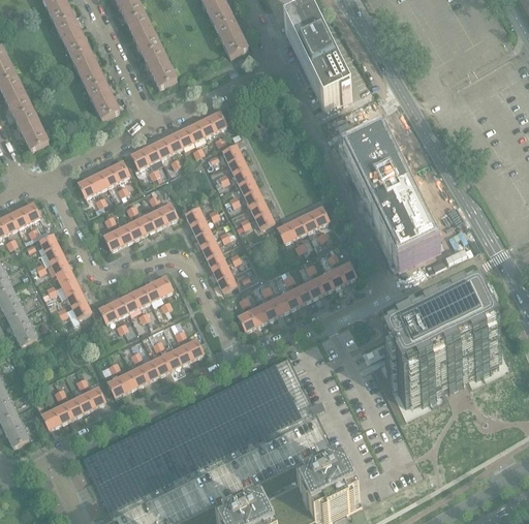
[(74,17),(68,4),(66,0),(44,0),(57,25),(74,17)]
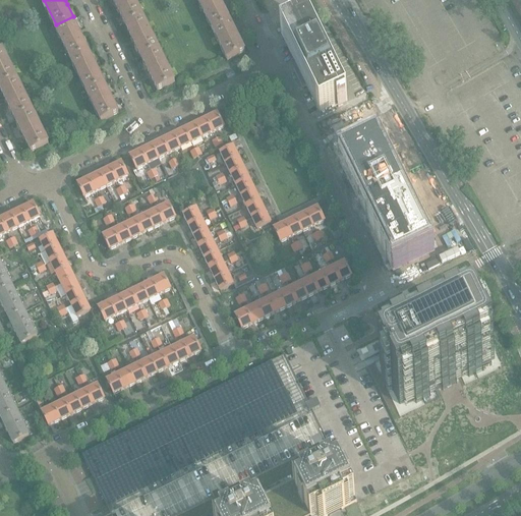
[(116,0),(126,21),(143,13),(136,0),(116,0)]
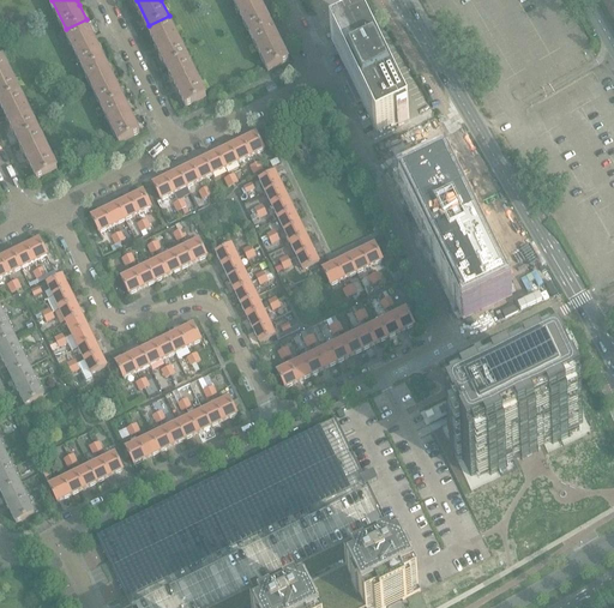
[(235,0),(251,32),(272,23),(265,8),(263,2),(262,0),(235,0)]
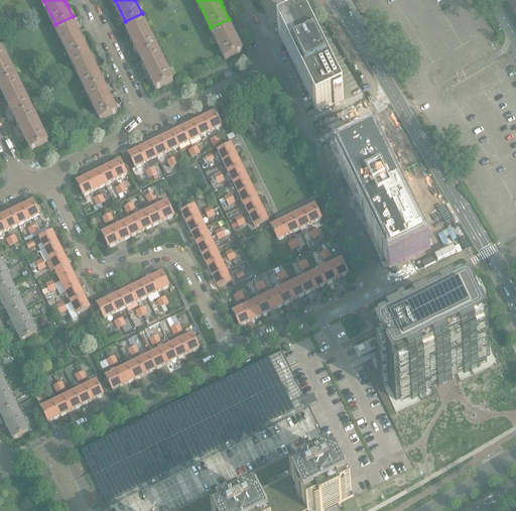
[(140,53),(157,45),(142,13),(125,21),(140,53)]
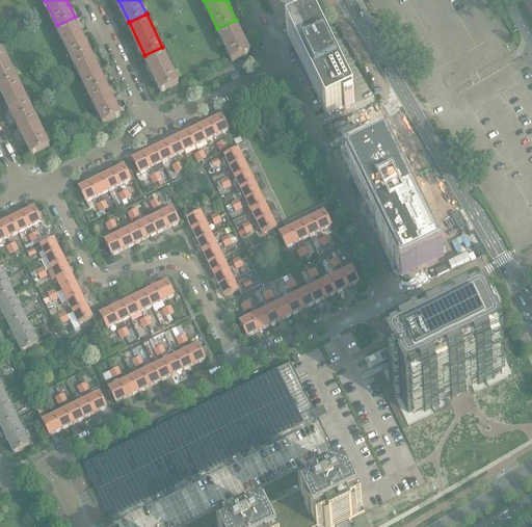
[(327,111),(354,98),(351,90),(349,91),(316,24),(318,23),(315,16),(287,29),(290,36),(292,35),(306,62),(300,67),(309,85),(316,83),(325,103),(323,104),(327,111)]
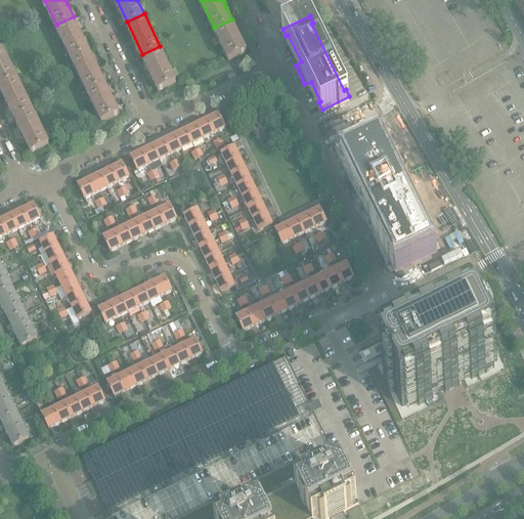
[(72,57),(89,49),(74,16),(56,25),(72,57)]
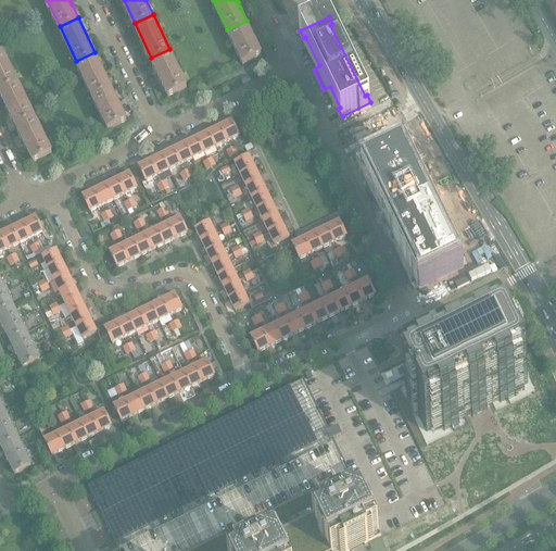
[(247,21),(227,29),(242,60),(261,51),(247,21)]
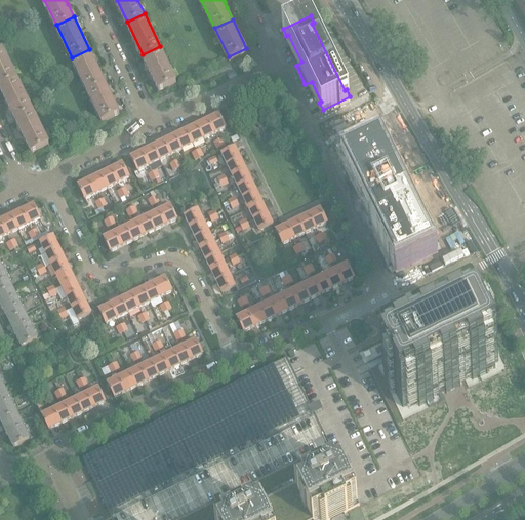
[(0,84),(17,76),(3,46),(1,47),(0,47),(0,84)]
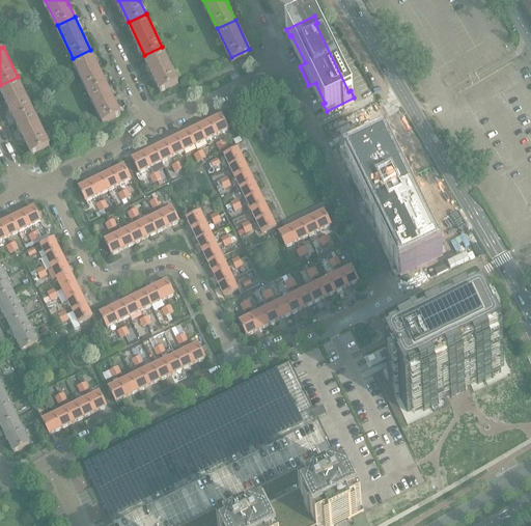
[(144,55),(155,77),(160,88),(178,80),(162,47),(144,55)]
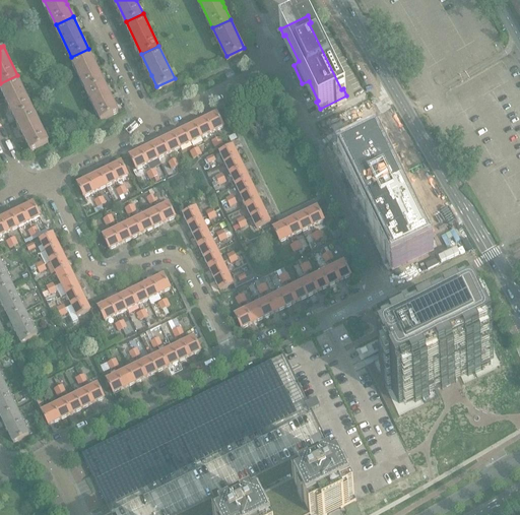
[(105,81),(99,69),(88,49),(71,57),(86,89),(105,81)]
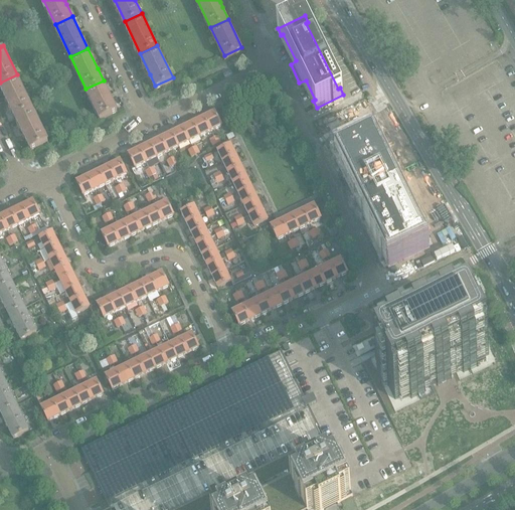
[(32,107),(17,74),(0,82),(0,83),(15,115),(32,107)]
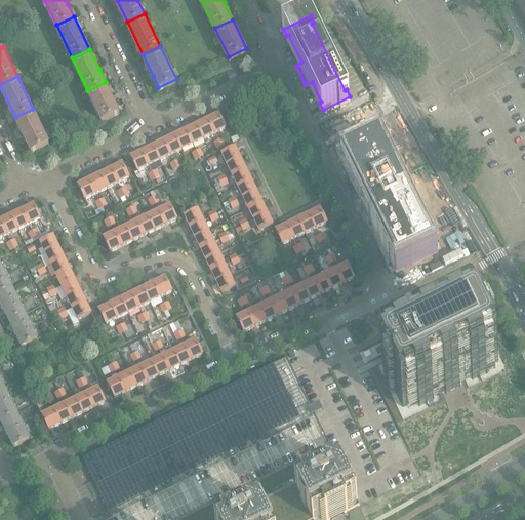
[(119,111),(114,100),(106,82),(87,90),(102,119),(119,111)]
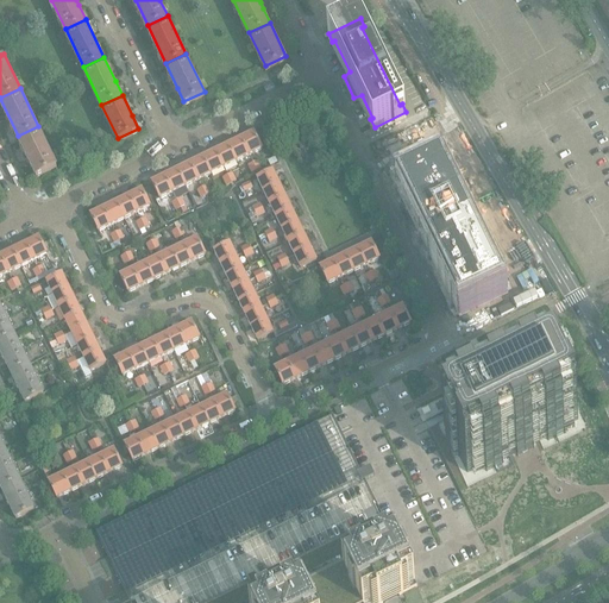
[(57,164),(38,126),(18,136),(36,174),(57,164)]
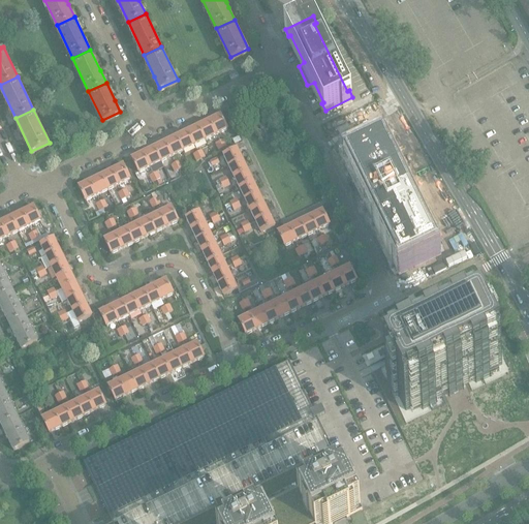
[(210,116),(217,131),(227,126),(220,111),(210,116)]
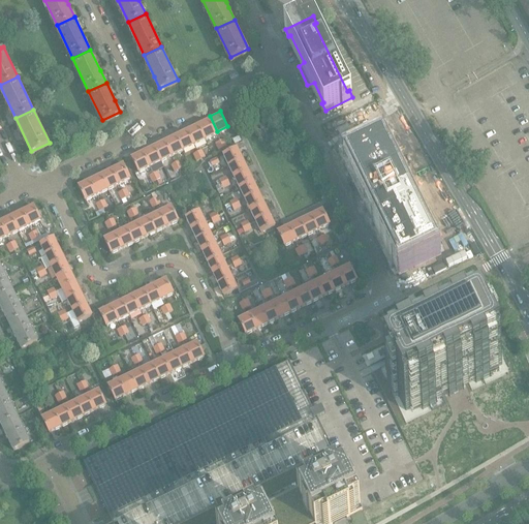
[(206,136),(217,131),(210,116),(198,121),(206,136)]
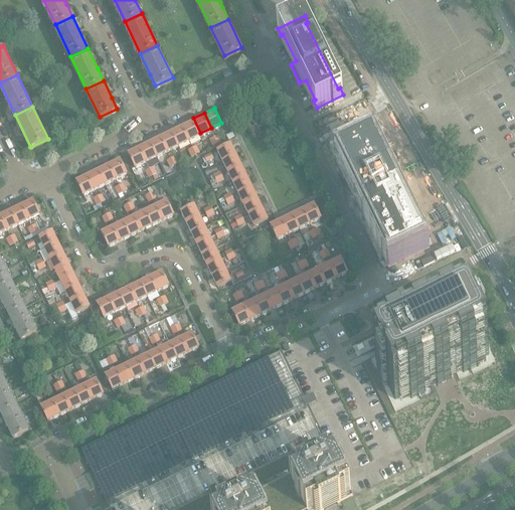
[(190,138),(200,133),(193,118),(183,123),(190,138)]
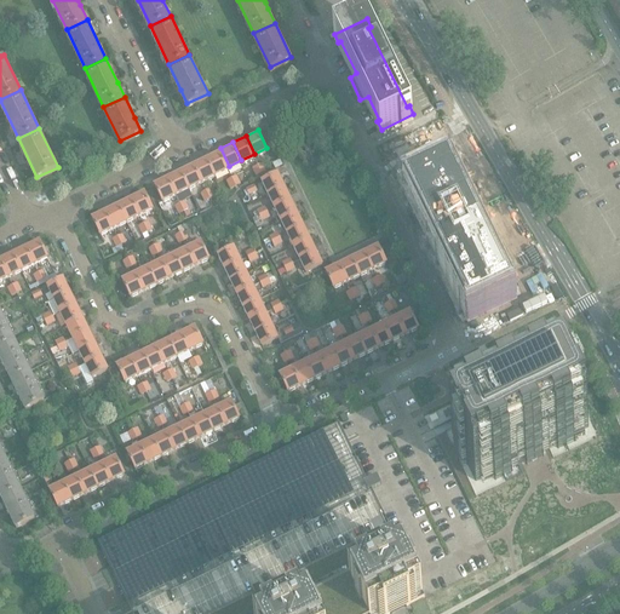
[(216,172),(229,166),(220,148),(207,155),(216,172)]
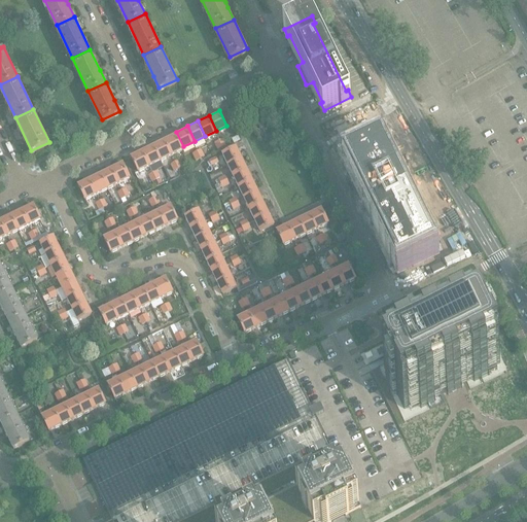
[(172,151),(183,146),(176,132),(165,137),(172,151)]
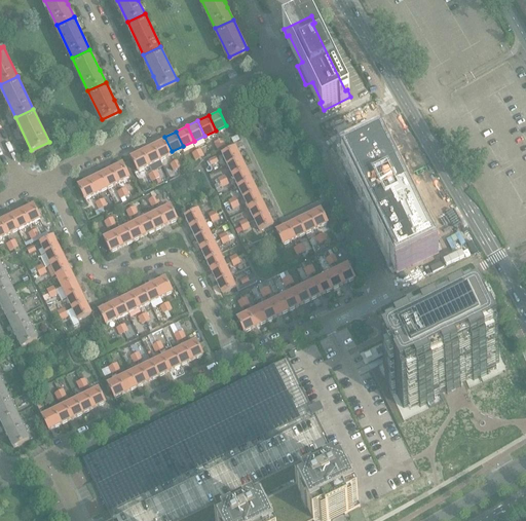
[(160,156),(172,151),(164,137),(153,142),(160,156)]
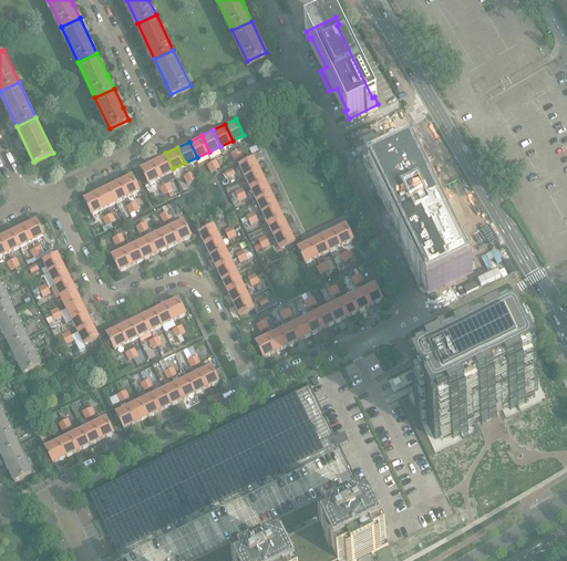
[(426,287),(441,279),(449,276),(449,277),(463,269),(472,265),(414,147),(405,153),(405,152),(391,158),(392,159),(370,170),(426,287)]
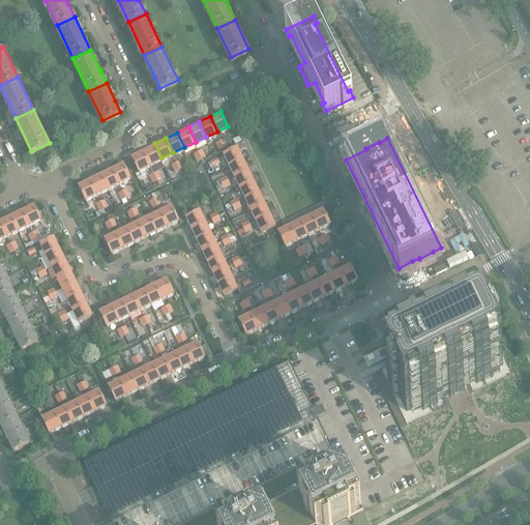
[(151,164),(162,157),(154,143),(144,148),(151,164)]
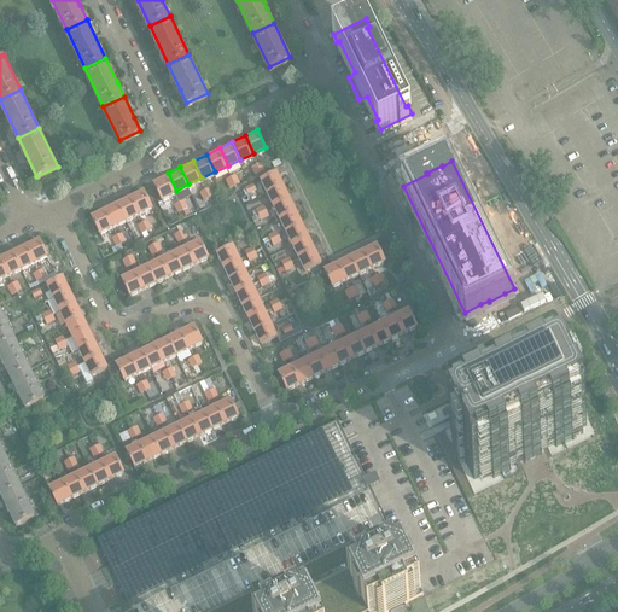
[(261,176),(268,190),(284,181),(277,168),(261,176)]
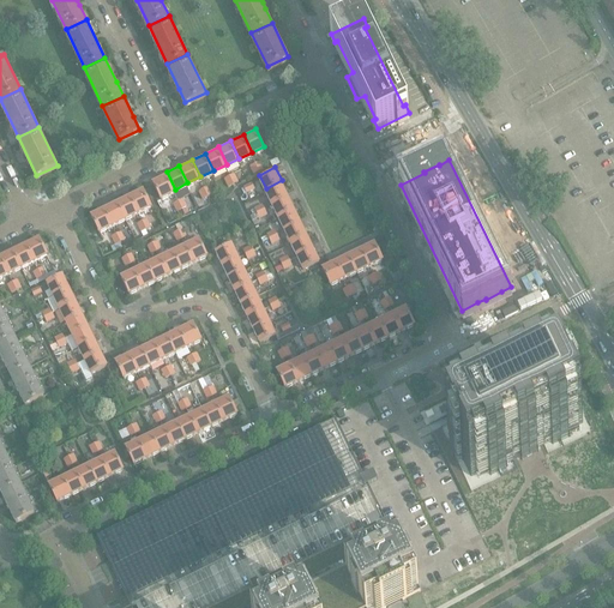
[(175,190),(167,172),(152,179),(161,196),(175,190)]
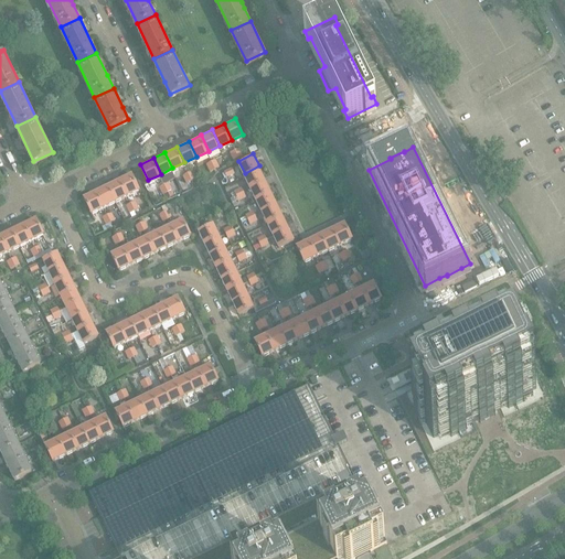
[(245,173),(251,184),(265,178),(259,165),(245,173)]
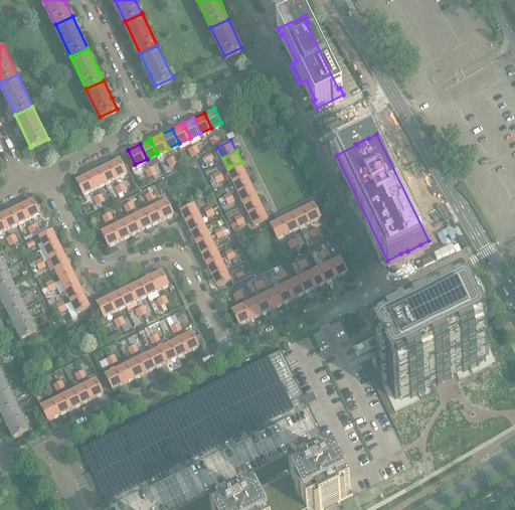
[(109,161),(116,176),(127,170),(120,156),(109,161)]
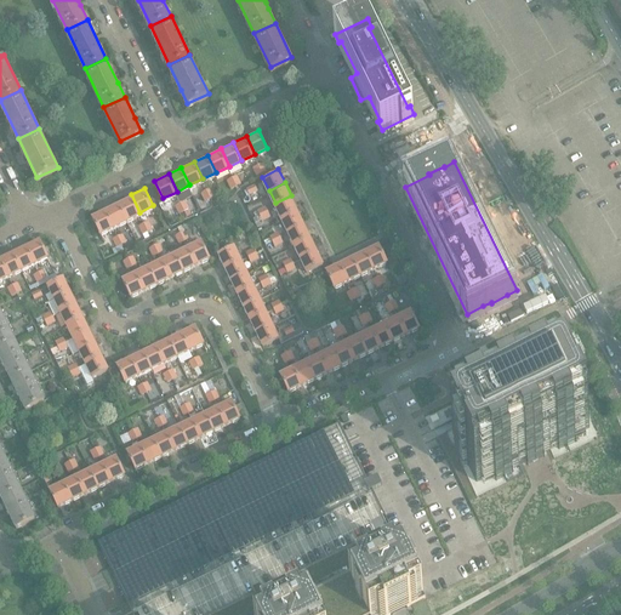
[(127,218),(140,212),(131,194),(119,201),(127,218)]
